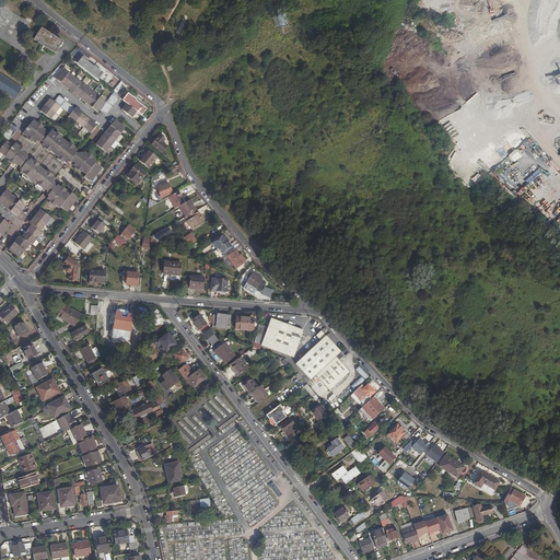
[(56,53),(63,41),(42,27),(34,39),(56,53)]
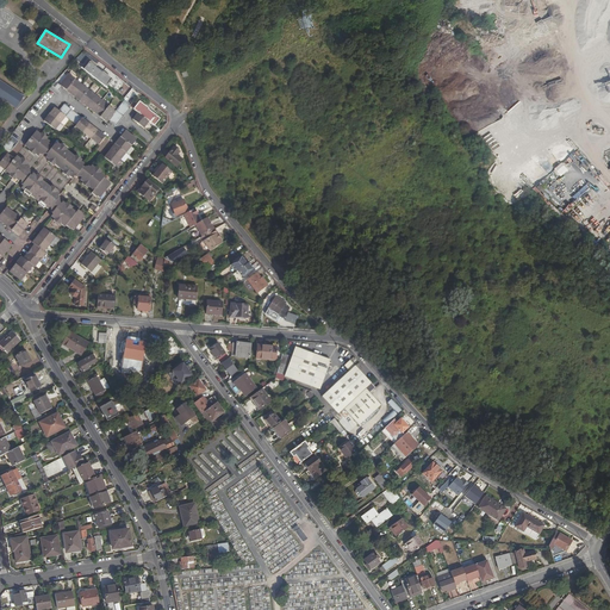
[(85,70),(91,75),(98,80),(105,86),(111,79),(103,73),(103,74),(94,67),(91,63),(85,70)]
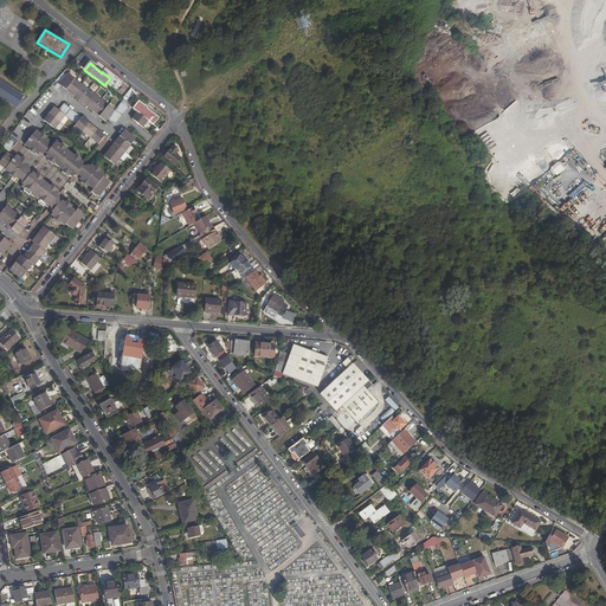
[(58,79),(55,83),(53,84),(60,90),(62,86),(66,90),(76,78),(70,73),(62,82),(58,79)]
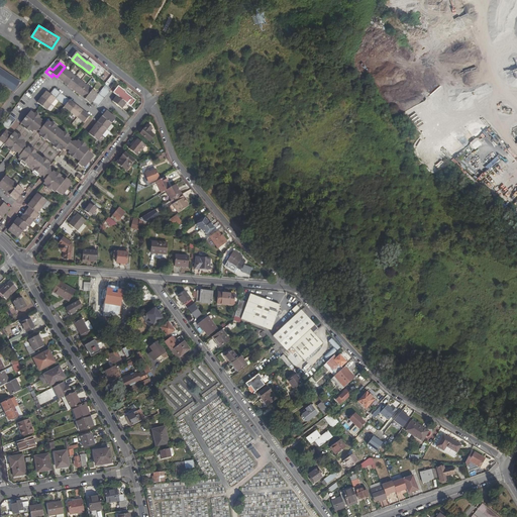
[(71,72),(65,67),(57,77),(63,81),(71,72)]
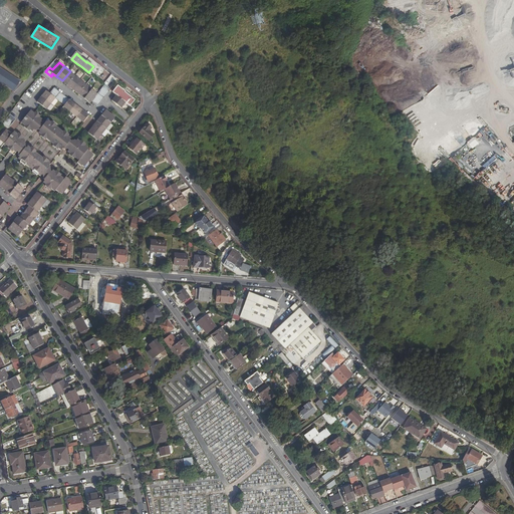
[(0,68),(0,81),(15,91),(20,82),(0,68)]
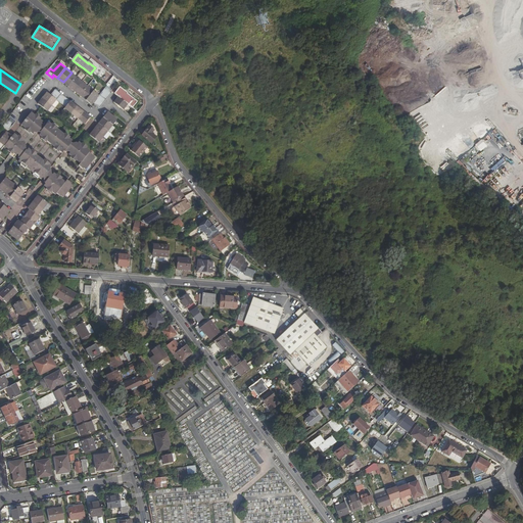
[(77,77),(72,73),(63,82),(68,87),(77,77)]
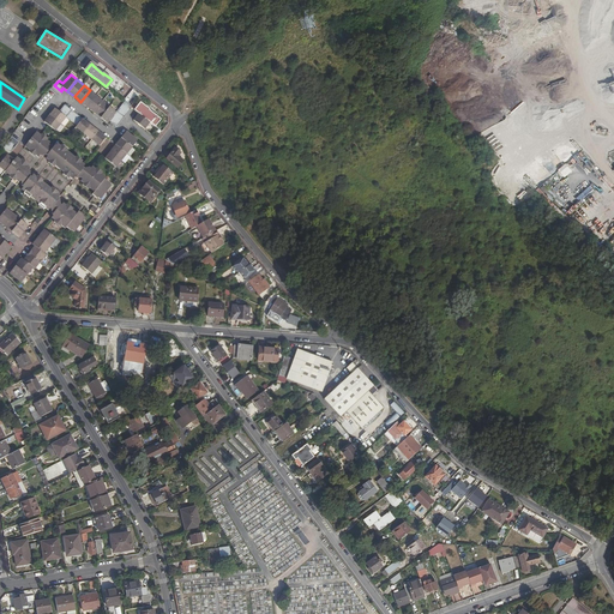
[(97,96),(90,90),(80,102),(88,108),(97,96)]
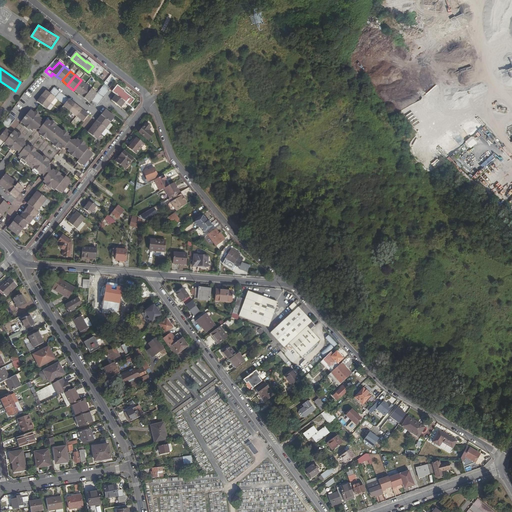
[(86,84),(81,80),(73,90),(79,94),(86,84)]
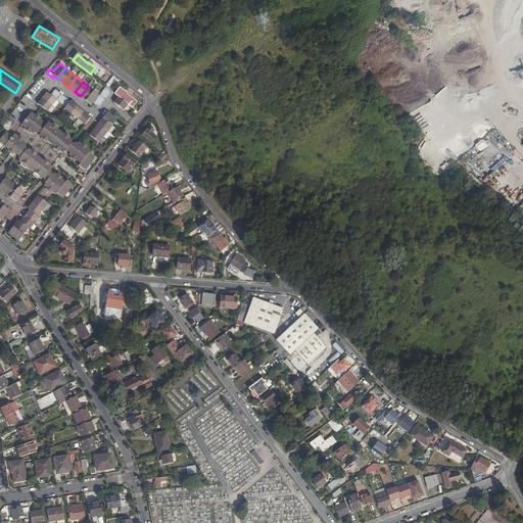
[(94,91),(88,86),(81,96),(86,100),(94,91)]
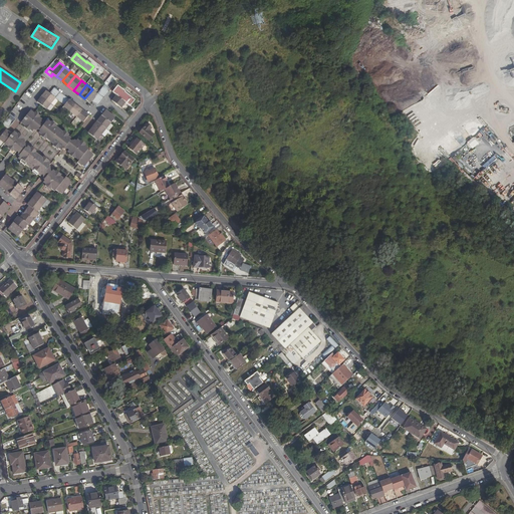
[(113,92),(117,95),(126,102),(130,105),(134,100),(136,101),(137,100),(118,86),(113,92)]
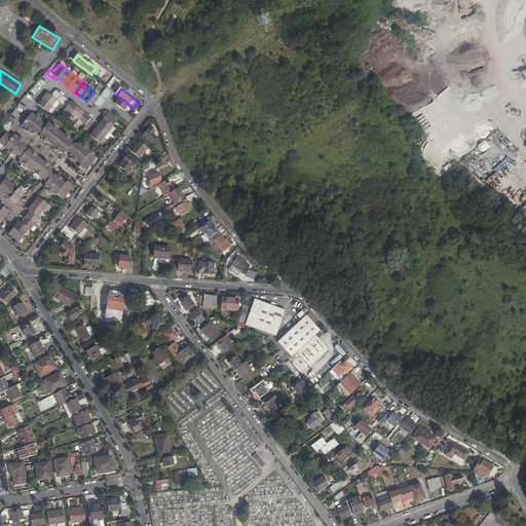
[(101,97),(95,91),(86,101),(92,106),(95,104),(101,109),(104,106),(97,101),(99,99),(101,97)]
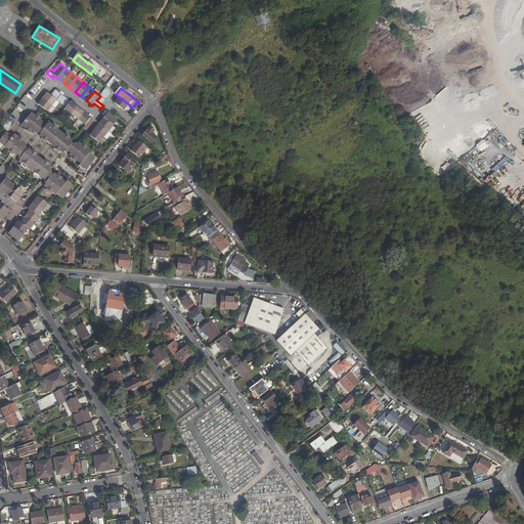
[(48,93),(43,98),(53,106),(56,101),(66,108),(67,107),(63,105),(60,102),(57,100),(59,97),(54,93),(51,95),(48,93)]
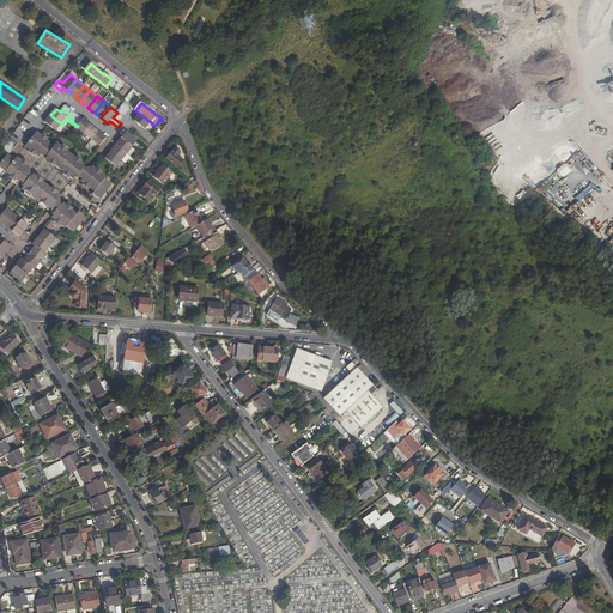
[(140,114),(134,120),(145,129),(151,122),(140,114)]
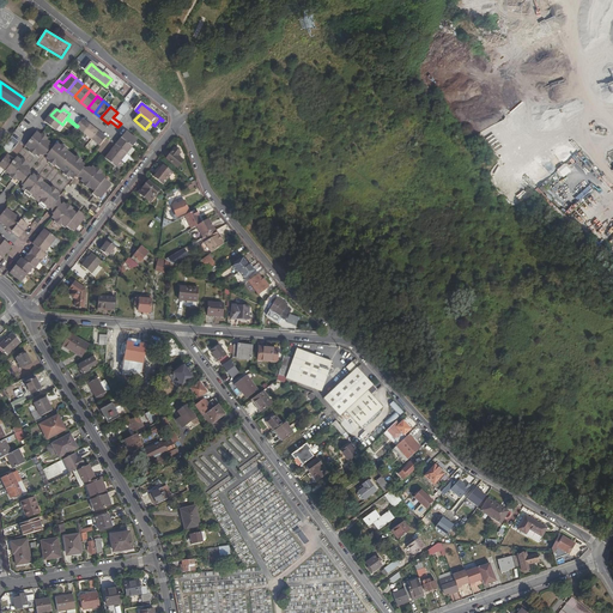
[(50,115),(46,122),(50,126),(56,131),(62,125),(50,115)]
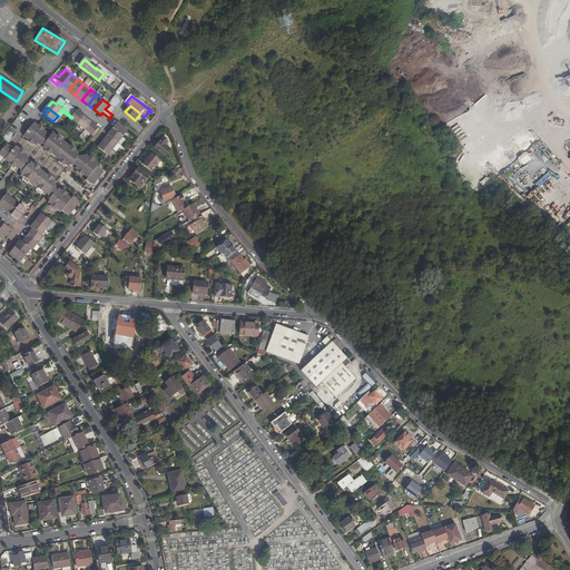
[(69,115),(72,117),(71,118),(79,125),(85,117),(75,108),(69,115)]
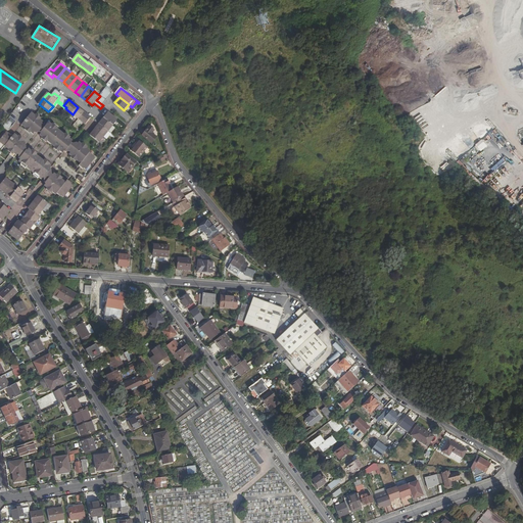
[(78,107),(73,114),(79,120),(85,112),(78,107)]
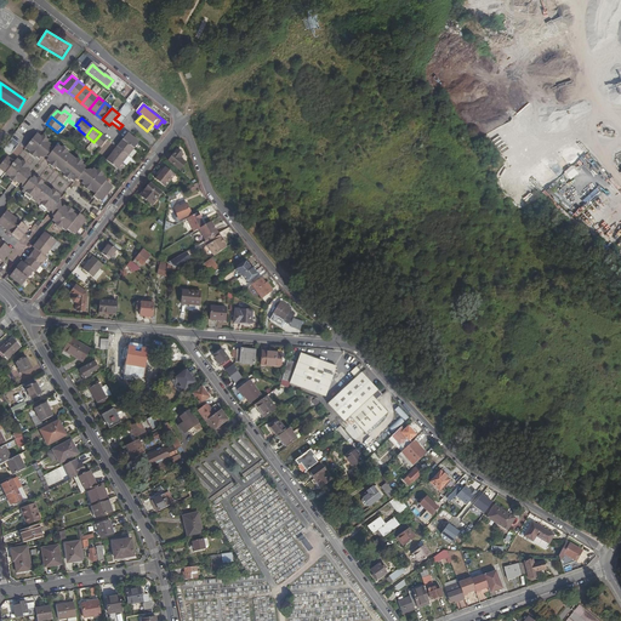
[(40,159),(41,157),(43,158),(51,147),(52,147),(51,146),(52,144),(44,136),(43,137),(38,134),(26,148),(40,159)]
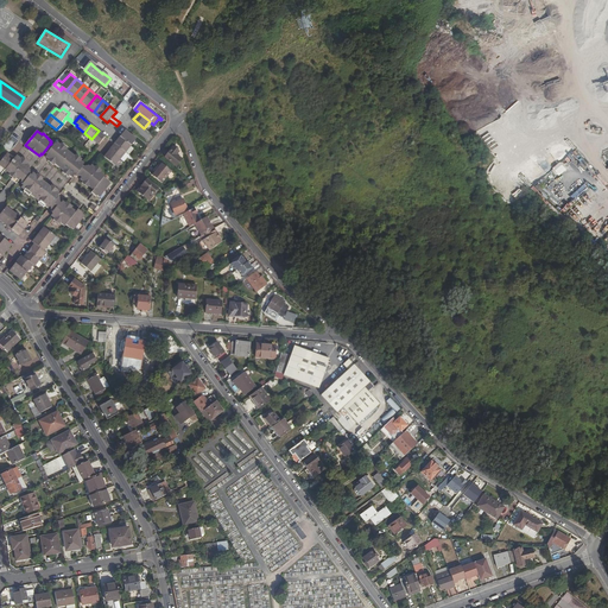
[(99,131),(92,139),(100,145),(106,137),(99,131)]
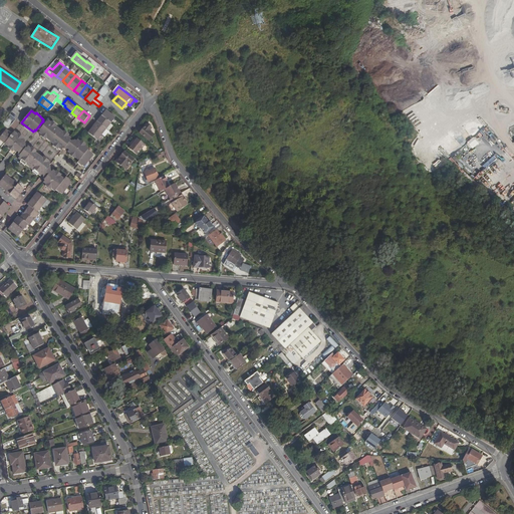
[(106,110),(102,115),(111,122),(115,117),(106,110)]
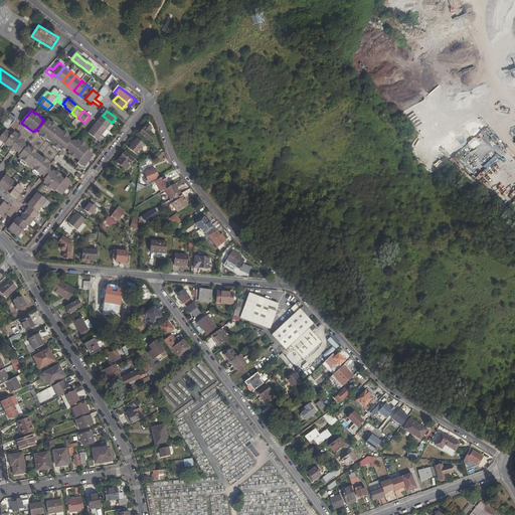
[(103,116),(98,122),(107,129),(112,123),(103,116)]
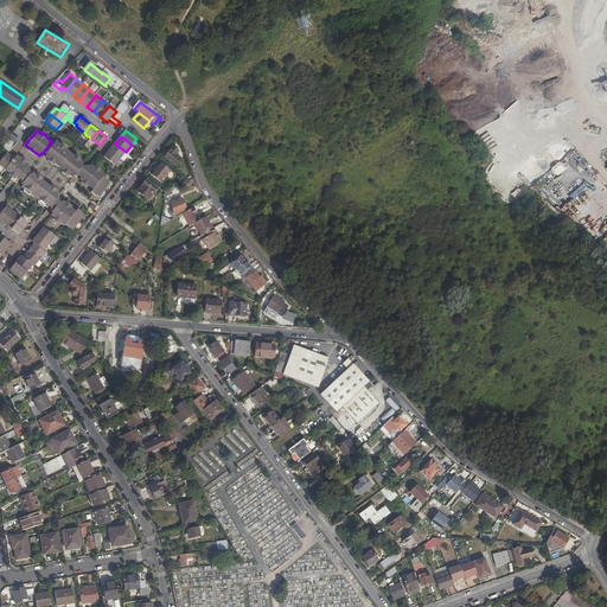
[(10,138),(7,142),(14,147),(17,144),(10,138)]
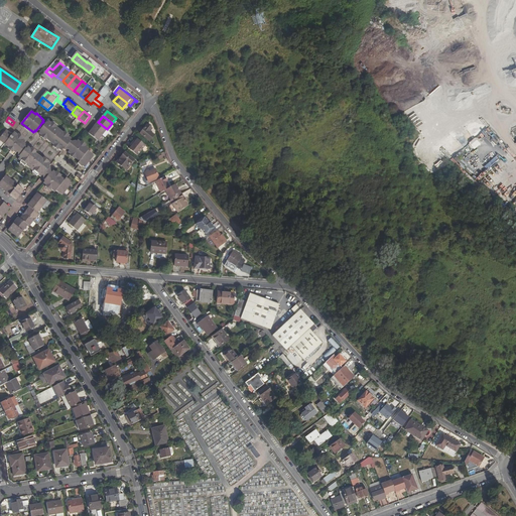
[(65,149),(65,150),(66,150),(73,142),(71,142),(71,141),(72,139),(50,121),(48,122),(47,122),(40,131),(41,131),(40,133),(62,151),(65,149)]
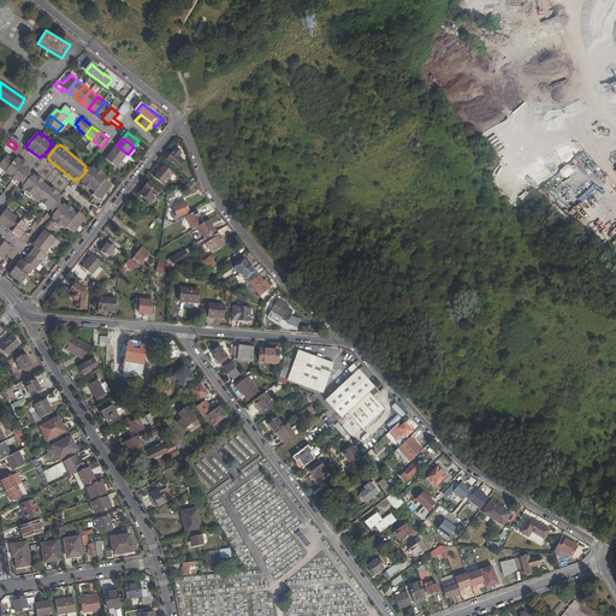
[(57,146),(51,146),(42,157),(48,157),(57,146)]
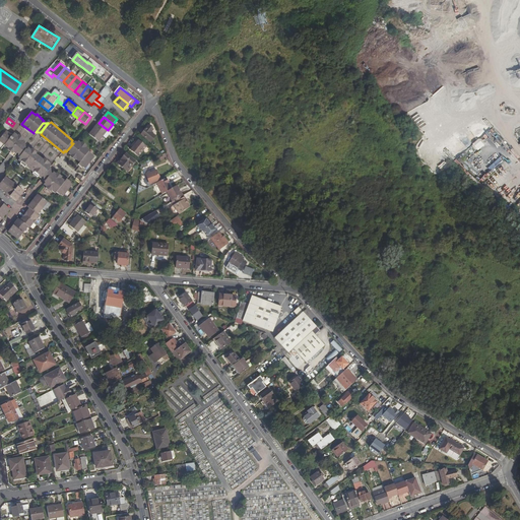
[(99,123),(94,129),(104,136),(108,130),(99,123)]
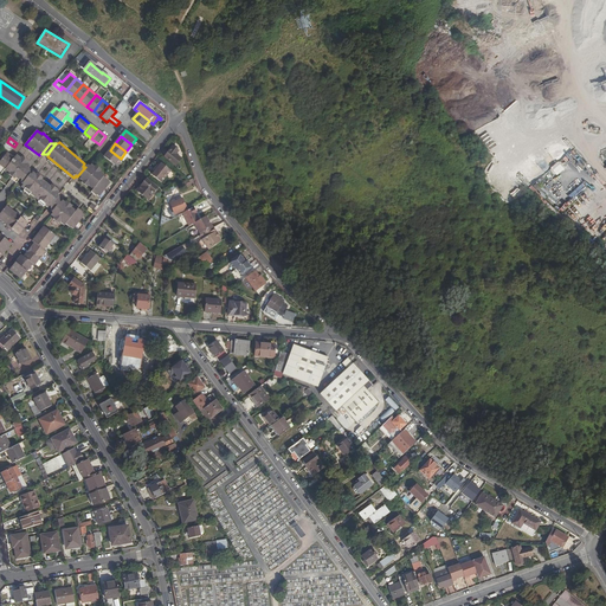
[(175,154),(178,150),(173,147),(165,158),(175,166),(181,159),(175,154)]
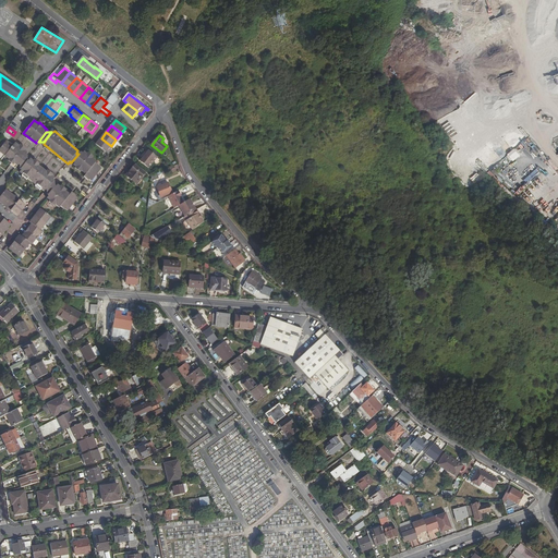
[(96,144),(106,152),(106,153),(111,146),(101,138),(96,144)]
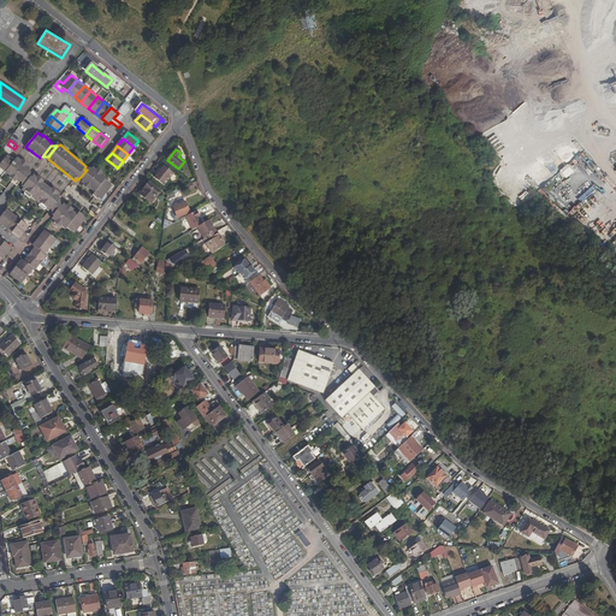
[(7,155),(0,165),(0,167),(6,172),(15,161),(7,155)]
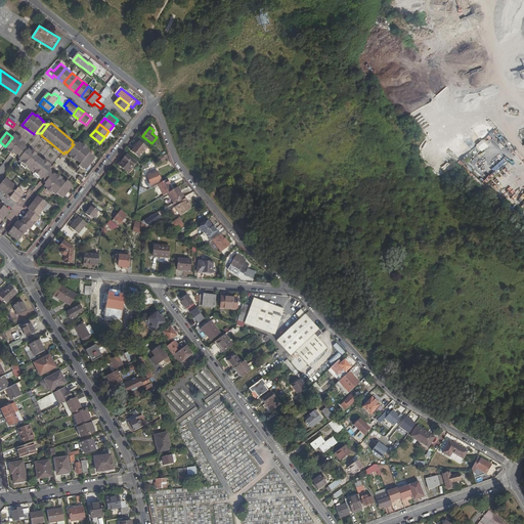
[(20,161),(19,162),(42,180),(44,178),(45,179),(52,171),(52,170),(51,169),(52,168),(30,149),(28,150),(27,150),(27,149),(22,157),(20,156),(19,154),(26,145),(25,145),(27,143),(14,134),(12,137),(5,146),(10,150),(12,151),(16,156),(17,156),(20,159),(19,160),(20,161)]
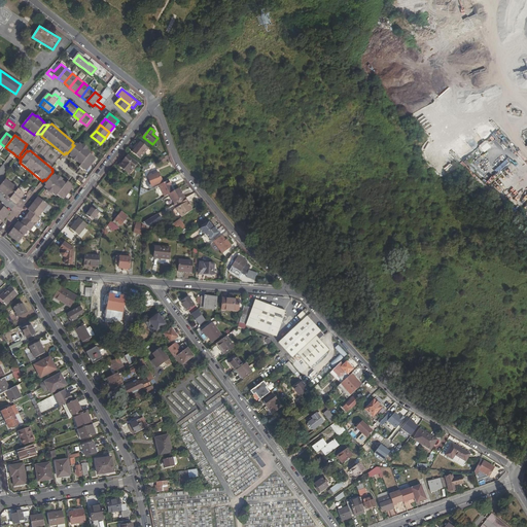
[(145,153),(148,149),(138,140),(131,149),(139,156),(143,151),(145,153)]
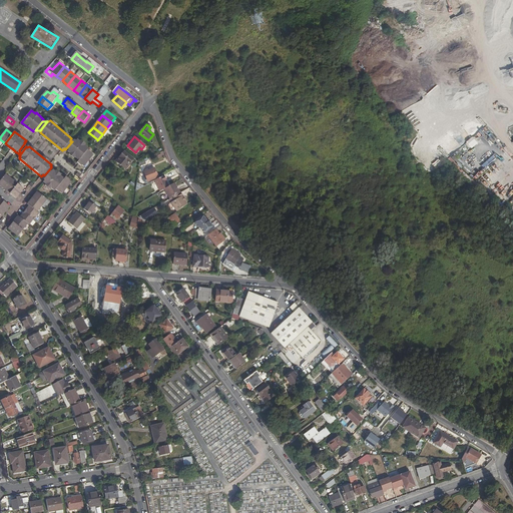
[(83,165),(84,165),(85,167),(94,155),(92,154),(93,153),(88,149),(89,148),(78,139),(76,141),(75,141),(69,149),(68,151),(77,158),(78,157),(81,160),(79,162),(83,165)]
